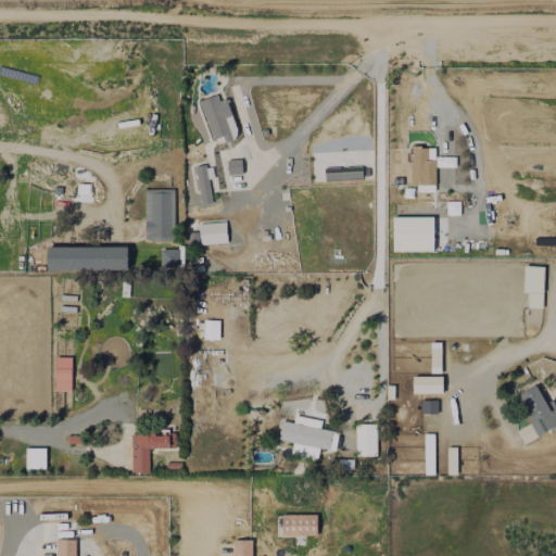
[(227,99),(217,101),(216,96),(200,100),(211,140),(223,137),(224,141),(238,138),(227,99)]
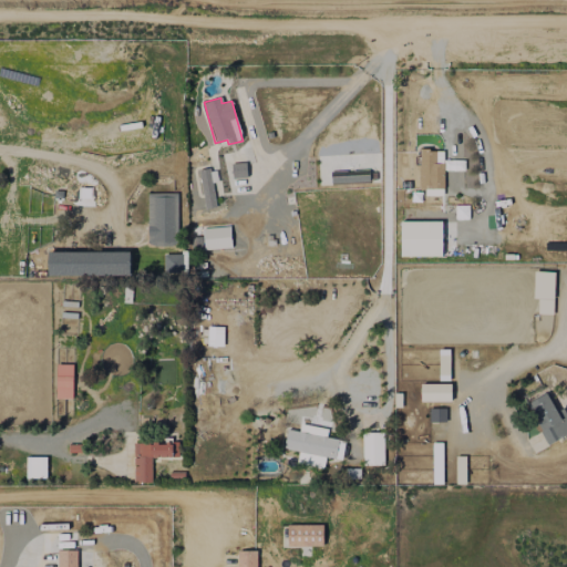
[(420,195),(443,196),(444,150),(421,150),(420,195)]
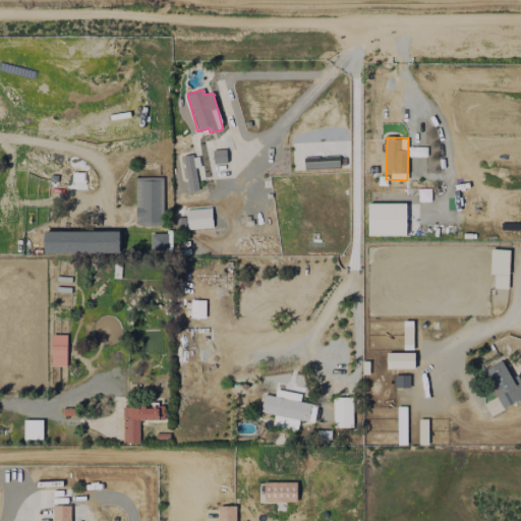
[(227,163),(226,149),(213,151),(214,164),(227,163)]
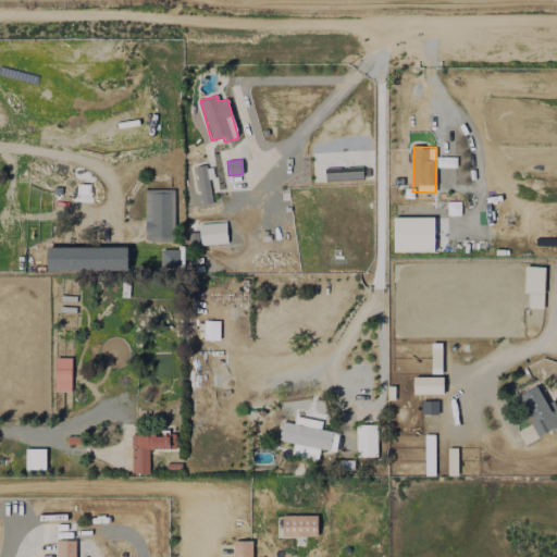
[(195,168),(202,205),(213,202),(209,178),(214,177),(212,164),(195,168)]
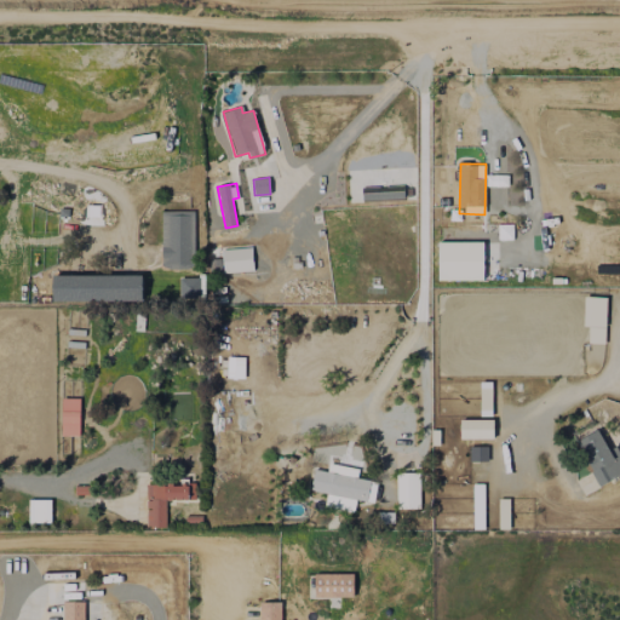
[(162,268),(194,268),(194,211),(161,211),(162,268)]
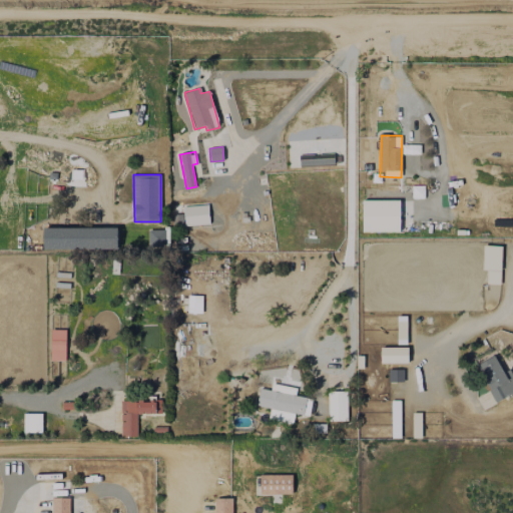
[(426,198),(426,189),(408,190),(408,198),(426,198)]
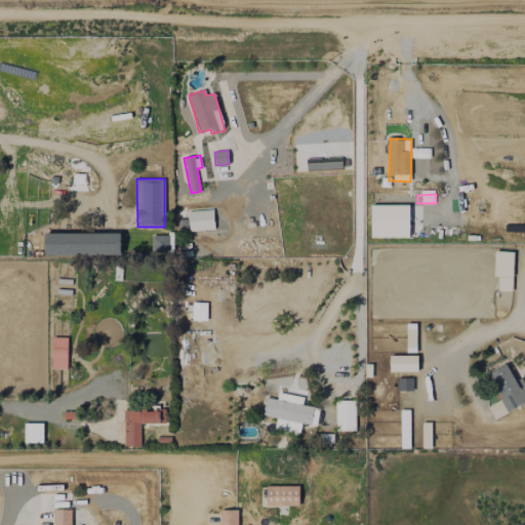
[(409,205),(371,204),(370,237),(408,238),(409,205)]
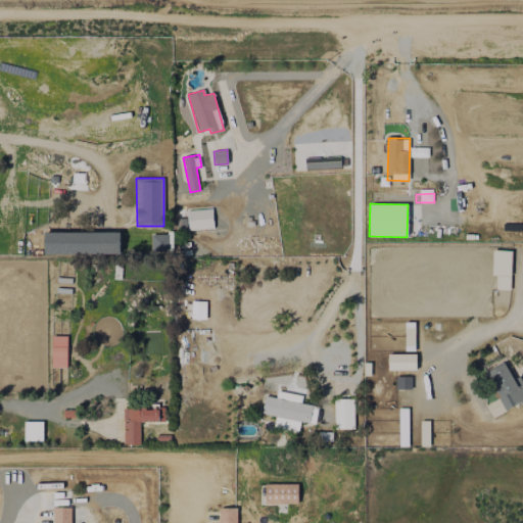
[(187,210),(188,230),(214,229),(212,209),(187,210)]
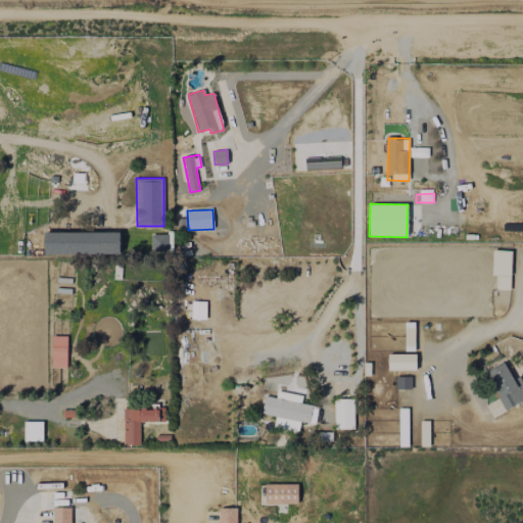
[(120,233),(45,232),(45,253),(120,254),(120,233)]
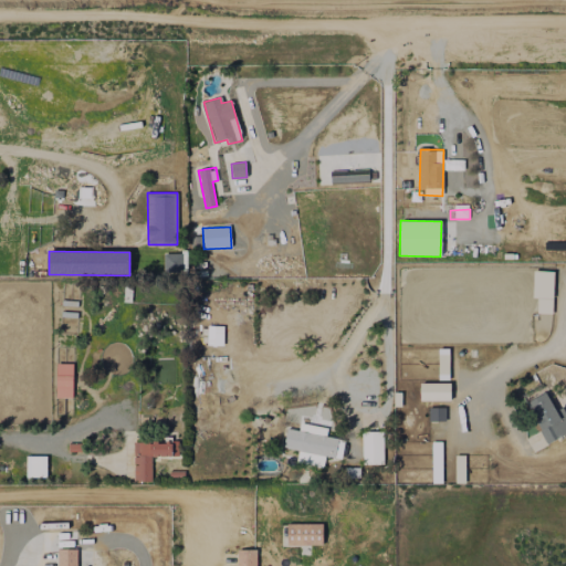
[(184,271),(182,253),(164,253),(164,272),(184,271)]
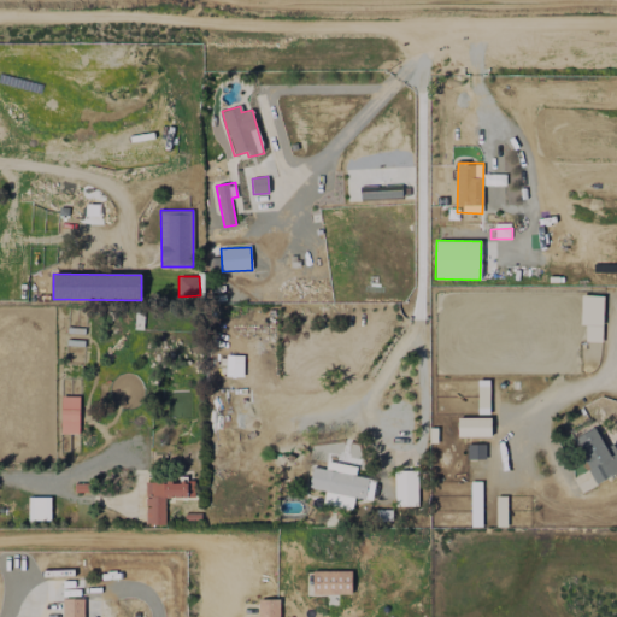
[(603,295),(581,295),(580,325),(586,325),(585,341),(603,342),(603,295)]
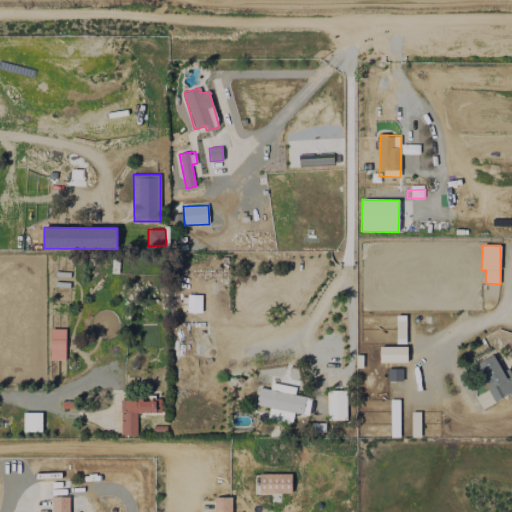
[(201,312),(202,295),(188,294),(187,312),(201,312)]
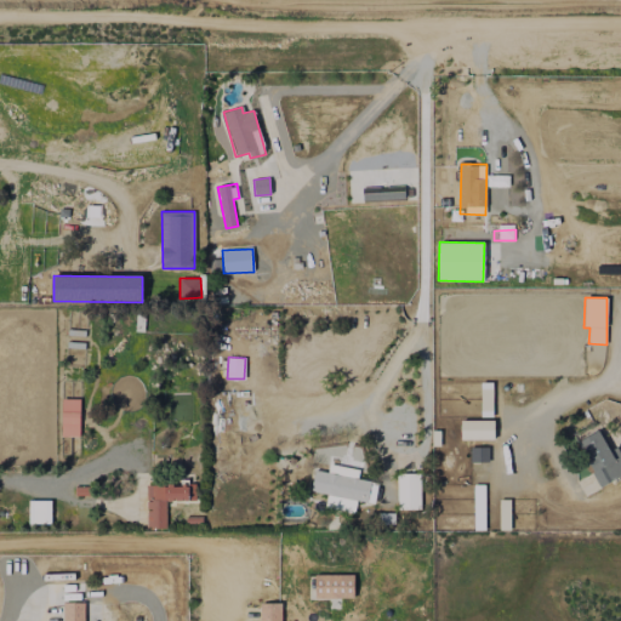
[(493,383),(480,383),(480,416),(493,416),(493,383)]
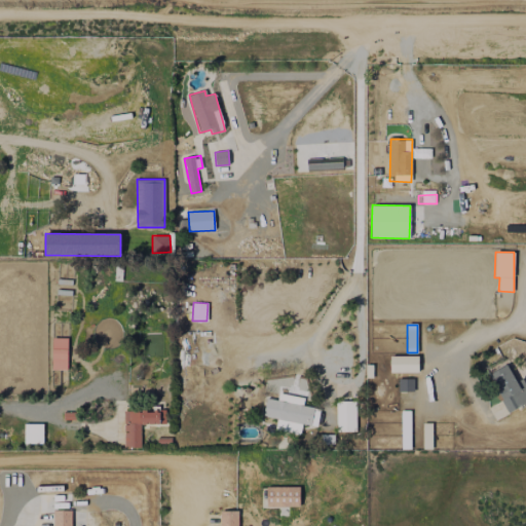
[(68,338),(52,338),(51,370),(67,370),(68,338)]
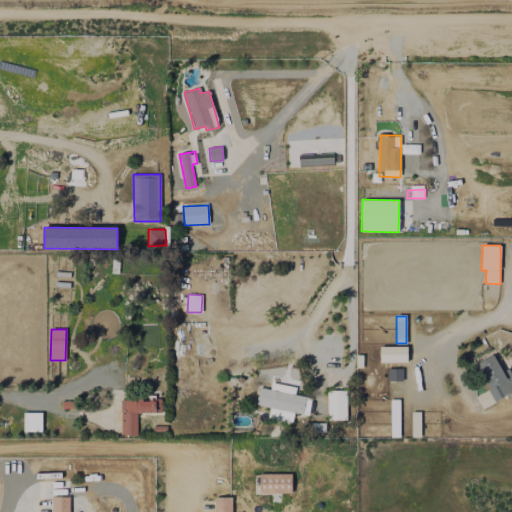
[(407,346),(379,347),(380,363),(407,362),(407,346)]
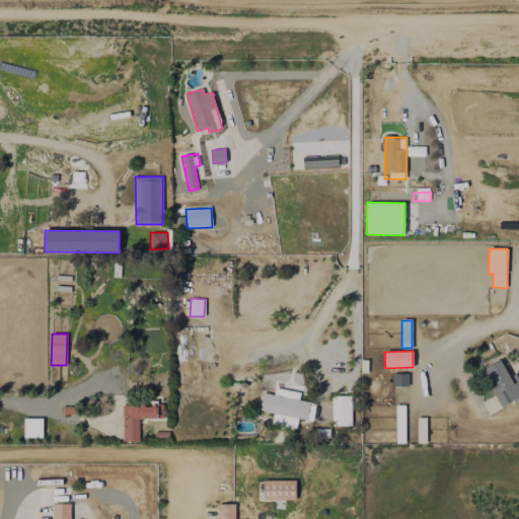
[(502,406),(518,396),(518,386),(503,358),(482,370),(502,406)]
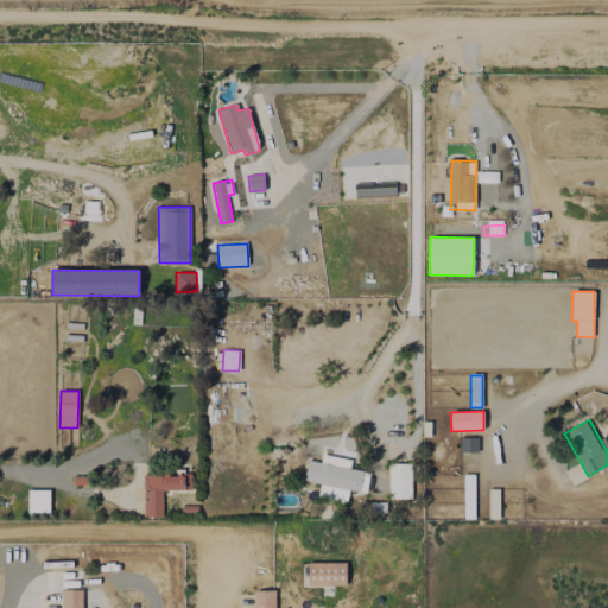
[(477,438),(461,438),(461,451),(477,453),(477,438)]
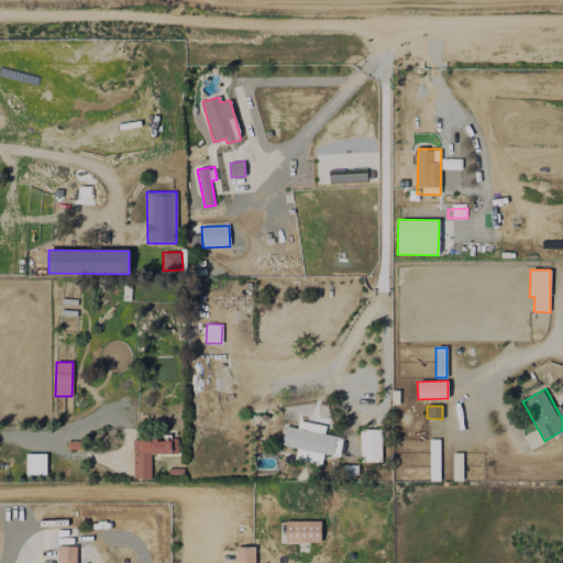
[(321,464),(323,454),(333,455),(335,435),(324,434),(326,424),(298,421),(297,428),(285,426),(282,445),(297,448),(295,461),(321,464)]
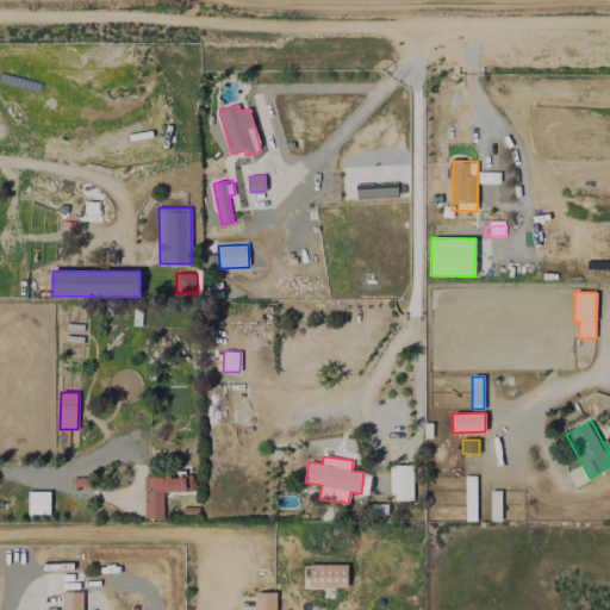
[(414,466),(391,465),(391,500),(412,500),(414,466)]
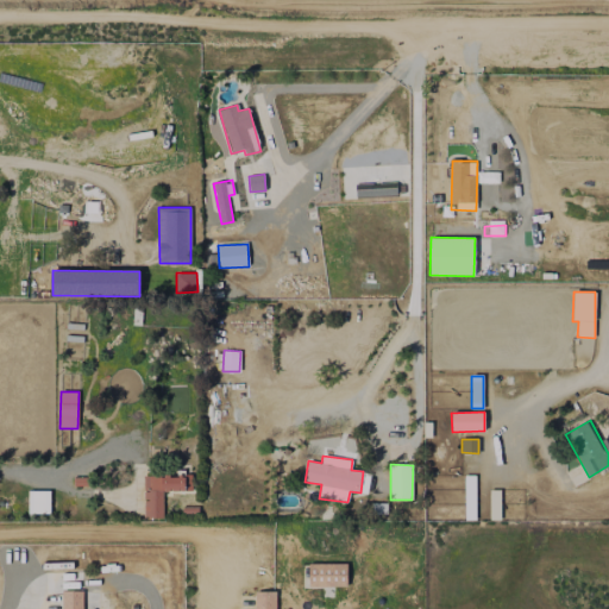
[(184,491),(184,475),(144,473),(144,518),(163,518),(163,491),(184,491)]
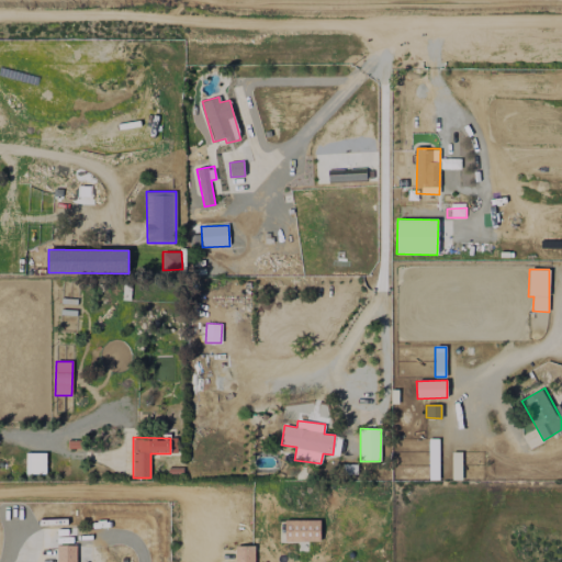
[(438,438),(428,439),(430,480),(439,480),(438,438)]
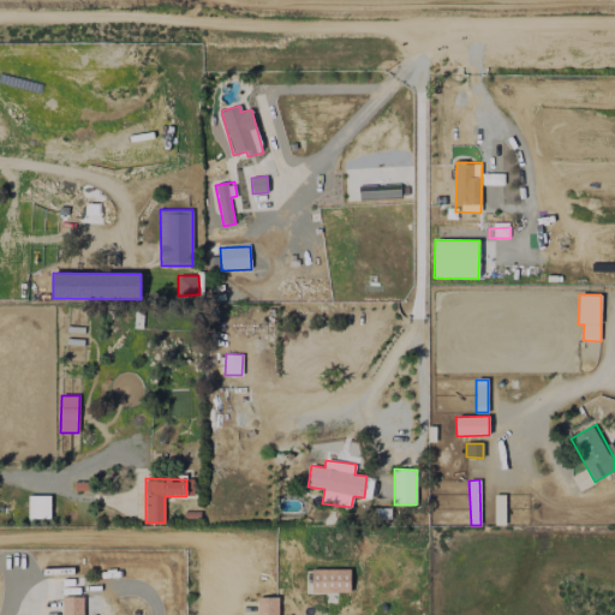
[(51,495),(29,495),(29,519),(51,518),(51,495)]
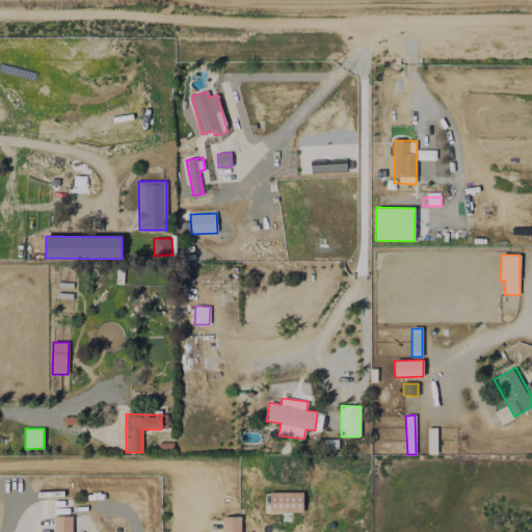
[(436,454),(437,428),(428,428),(428,454),(436,454)]
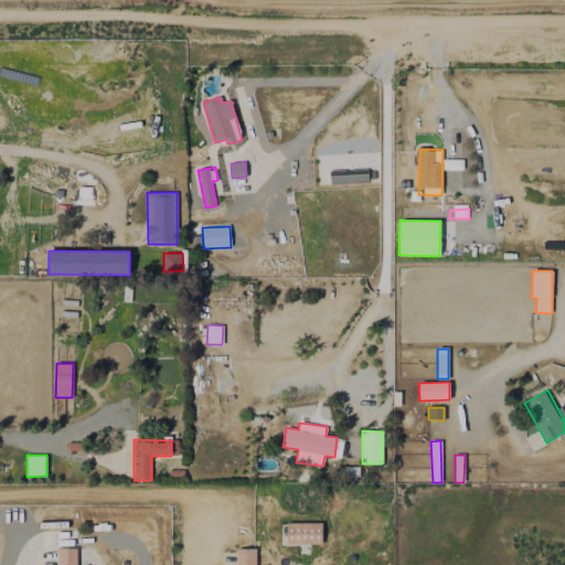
[(322,523),(287,522),(286,544),(321,545),(322,523)]
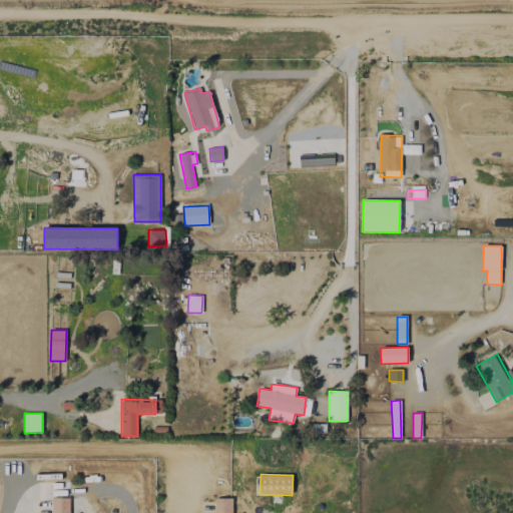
[(69,512),(70,497),(50,497),(50,512),(69,512)]
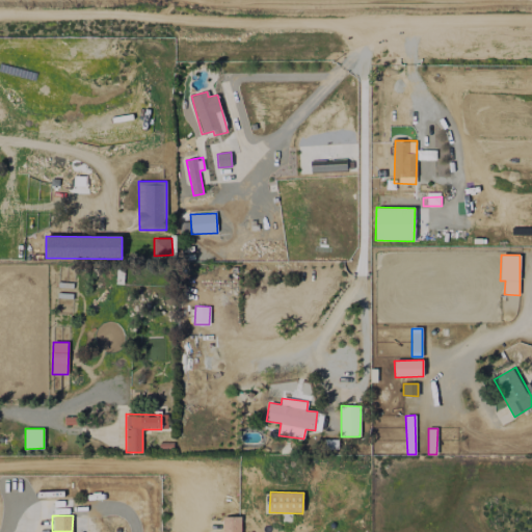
[(240,531),(241,516),(223,516),(222,531),(240,531)]
